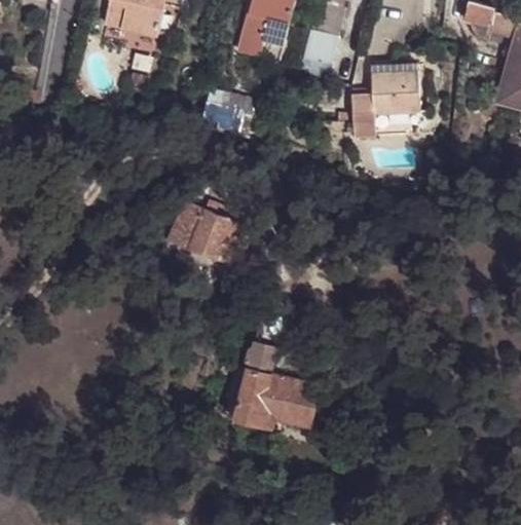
[(176,0),(103,0),(97,24),(151,37),(159,3),(175,8),(176,0)]
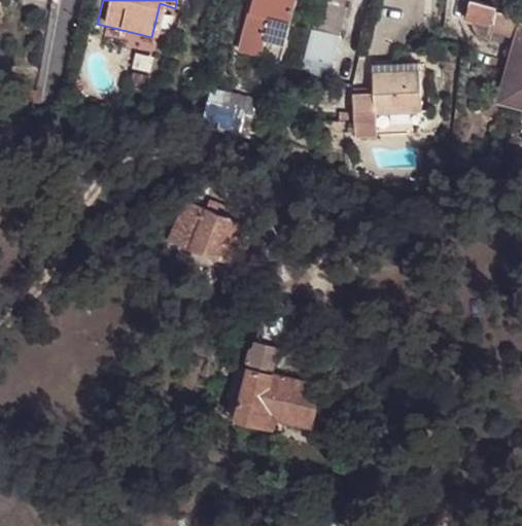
[(252,0),(238,50),(281,60),(297,0),(252,0)]
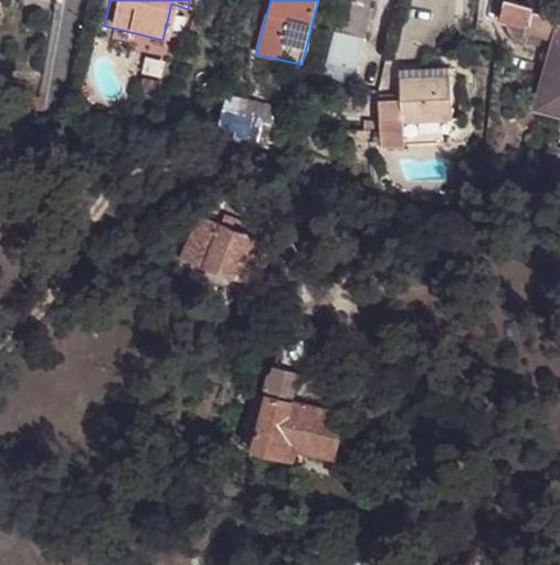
[(370,0),(342,0),(327,63),(355,71),(370,10),(368,10),(370,0)]
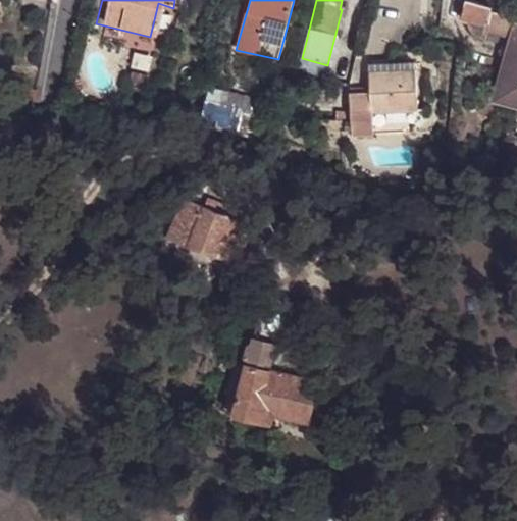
[(516,16),(489,9),(489,7),(464,0),(458,20),(484,27),(484,31),(514,38),(516,25),(516,16)]
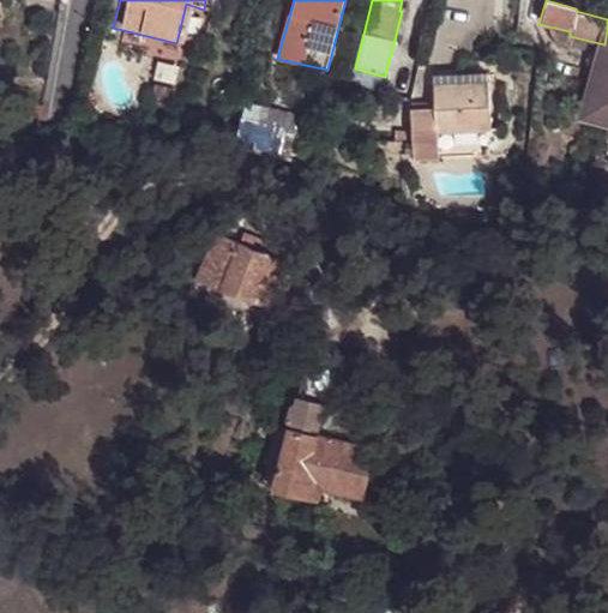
[(607,35),(578,116),(607,124),(607,35)]
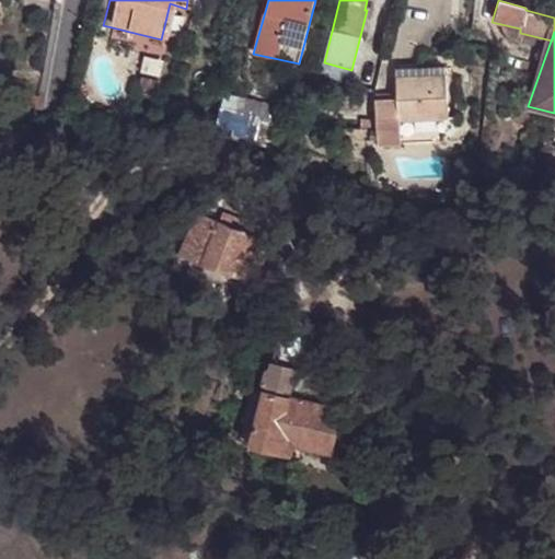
[(351,70),(324,62),(320,79),(348,86),(351,70)]
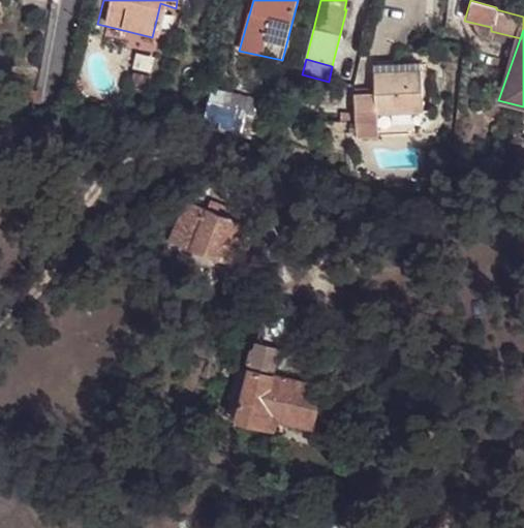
[(374,113),(376,115),(421,113),(419,70),(374,72),(374,94),(374,113)]
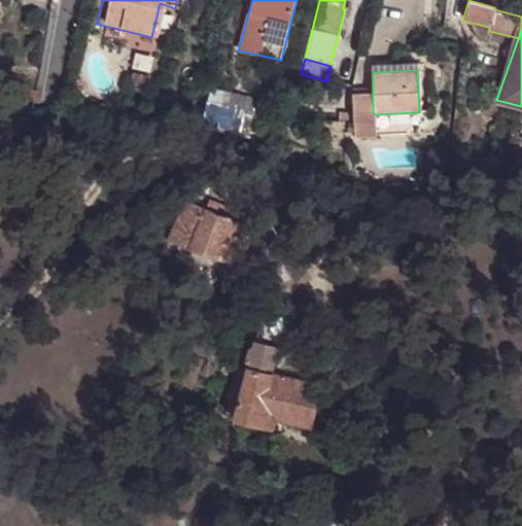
[(249,141),(256,101),(207,90),(198,120),(249,141)]
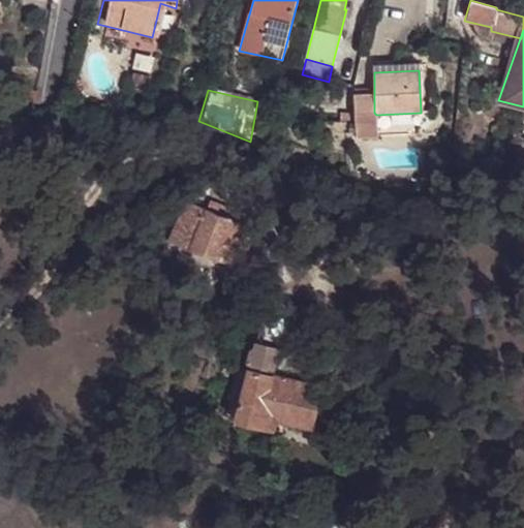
[(374,113),(374,94),(351,96),(352,114),(374,113)]
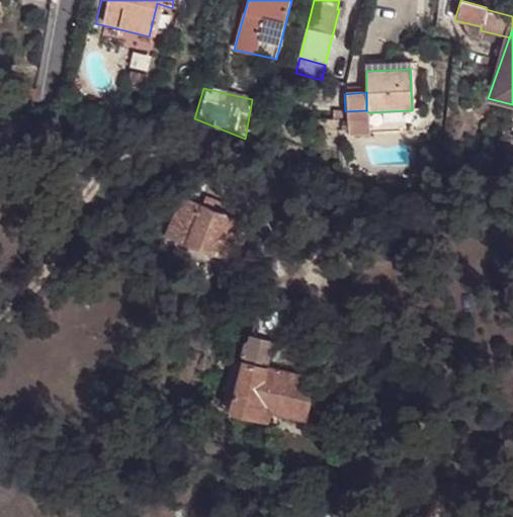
[(367,126),(368,112),(366,110),(345,111),(346,120),(345,127),(367,126)]
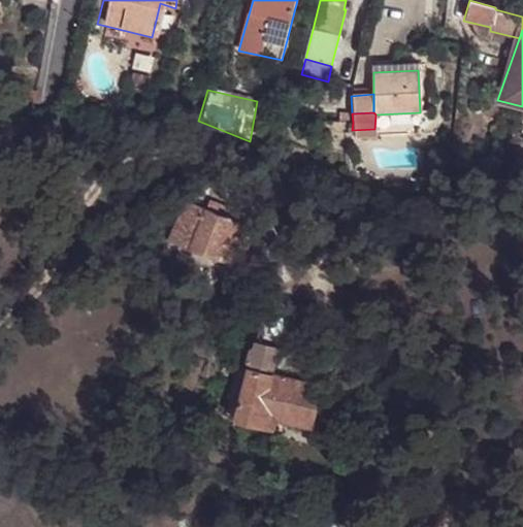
[(337,124),(353,123),(352,113),(338,113),(337,124)]
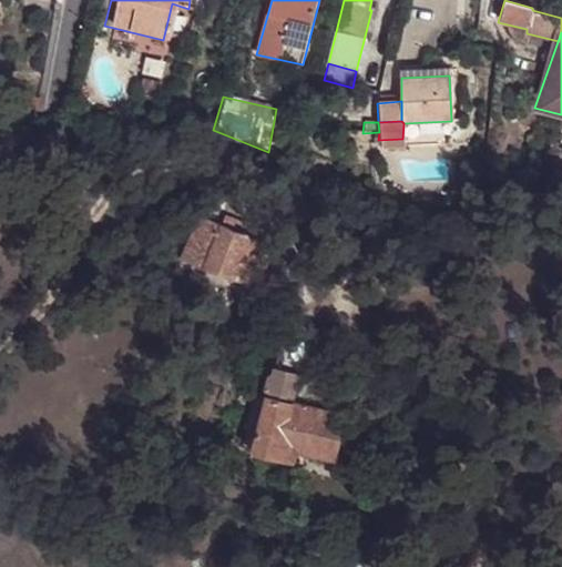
[(177,257),(201,266),(217,223),(195,214),(177,257)]
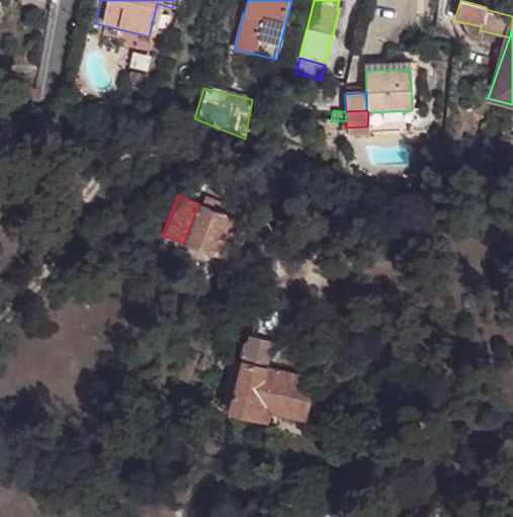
[(198,203),(226,214),(230,206),(201,195),(198,203)]
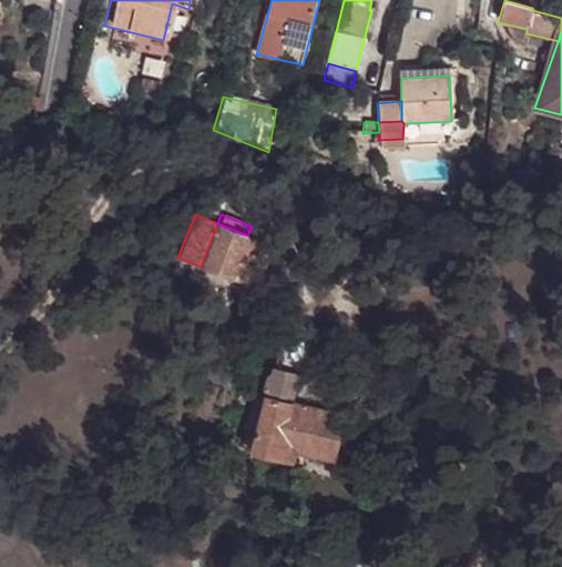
[(201,266),(231,279),(247,235),(217,223),(201,266)]
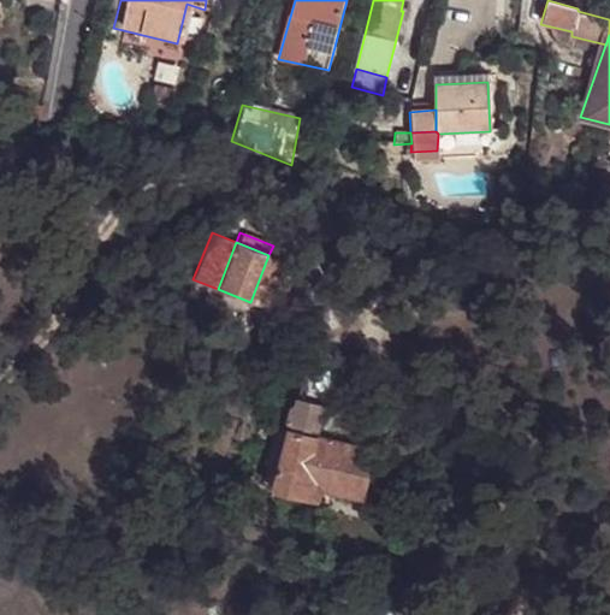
[(268,255),(250,302),(274,311),(291,265),(268,255)]
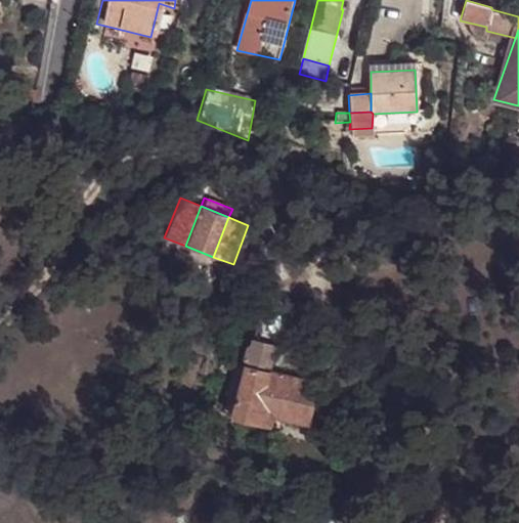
[(294,319),(259,310),(250,343),(246,346),(243,356),(246,361),(244,364),(279,374),(294,319)]
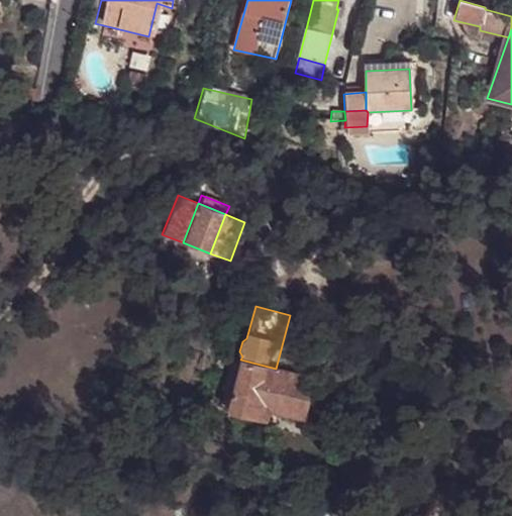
[(276,369),(240,359),(228,410),(265,420),(268,409),(303,418),(310,391),(302,389),(305,377),(276,369)]
